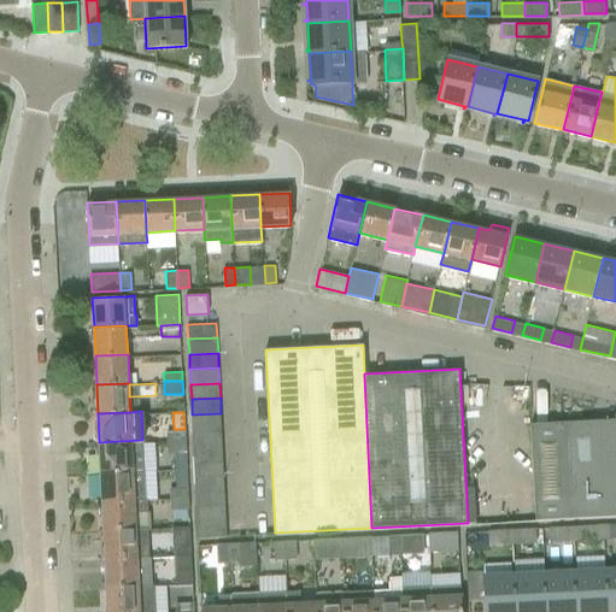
[(192,415),(193,429),(222,428),(221,413),(192,415)]
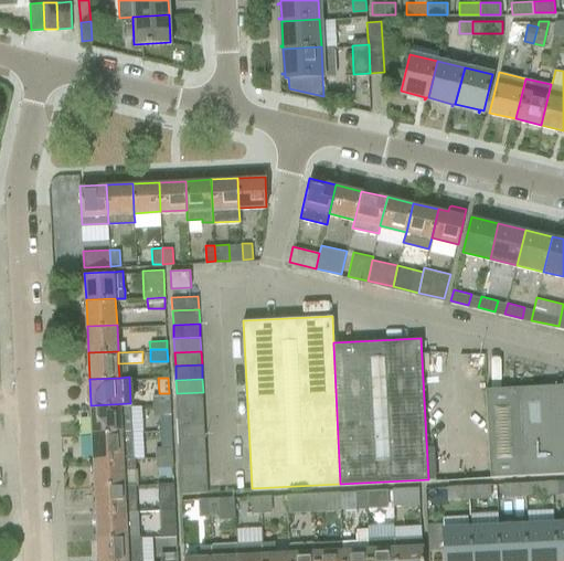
[(563,383),(486,388),(490,476),(563,472),(563,383)]
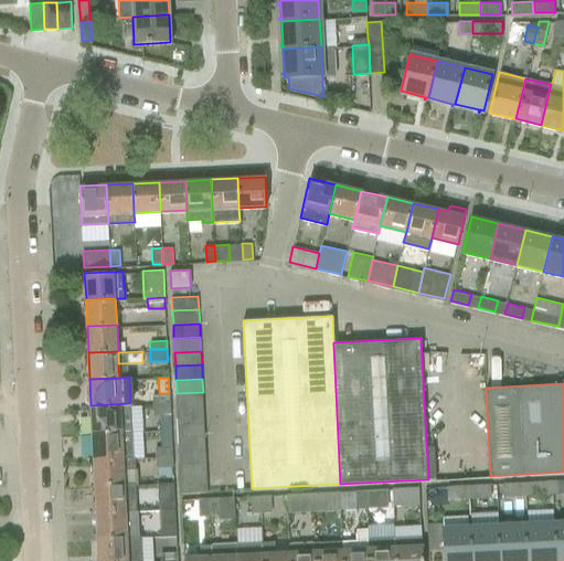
[(177,393),(178,408),(203,406),(203,392),(177,393)]
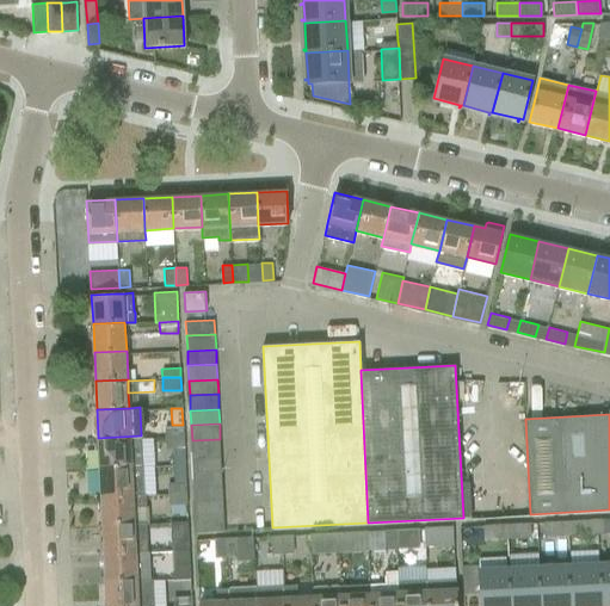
[(164,425),(165,434),(183,433),(183,425),(172,425),(164,425)]
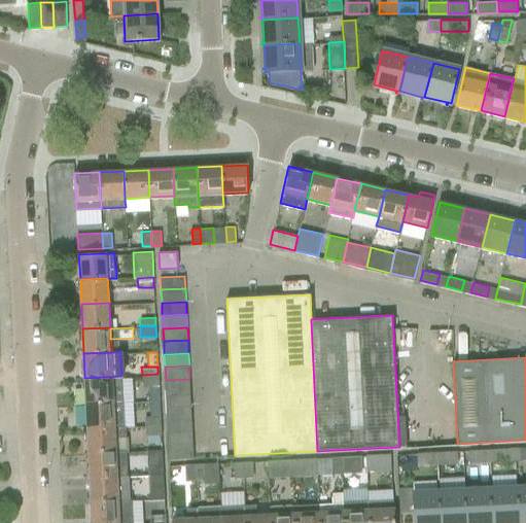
[(158,374),(142,375),(142,386),(148,386),(159,385),(158,374)]
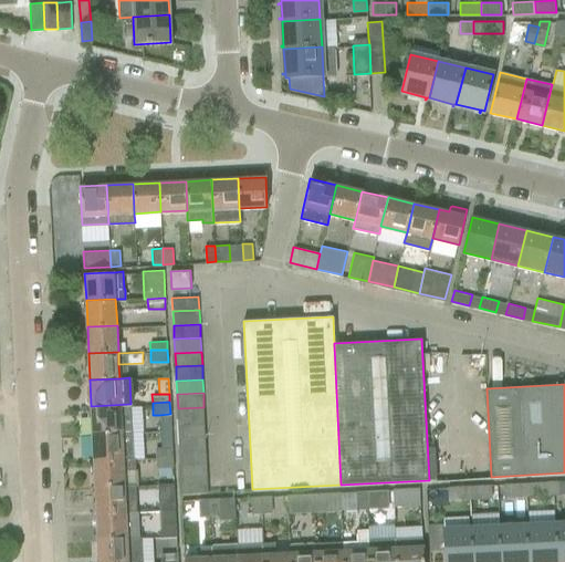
[(131,404),(133,430),(144,429),(143,403),(131,404)]
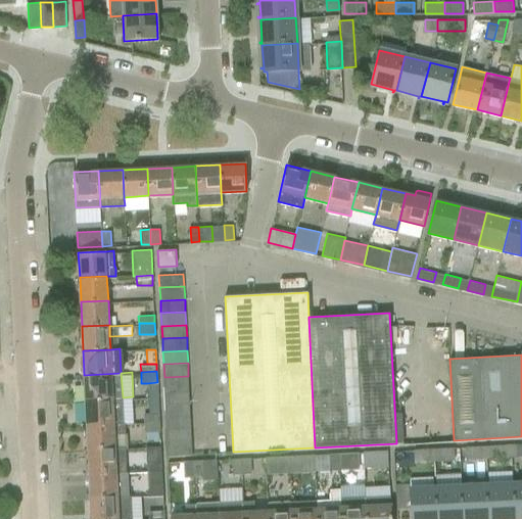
[(84,375),(85,398),(123,397),(121,373),(84,375)]
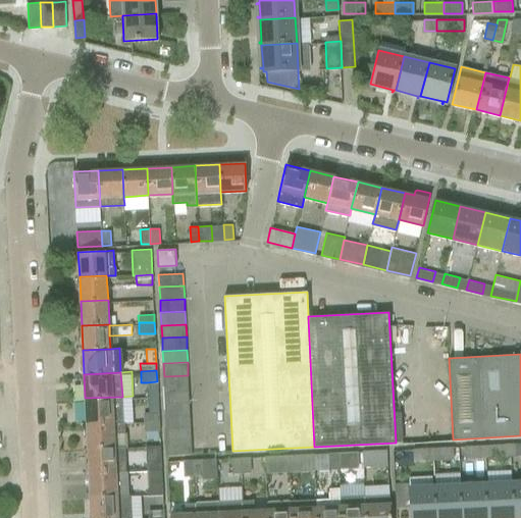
[(164,376),(164,389),(189,387),(188,375),(164,376)]
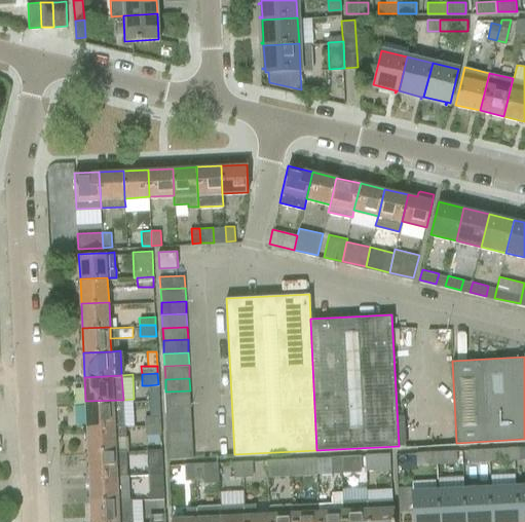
[(149,400),(159,400),(158,384),(148,385),(149,400)]
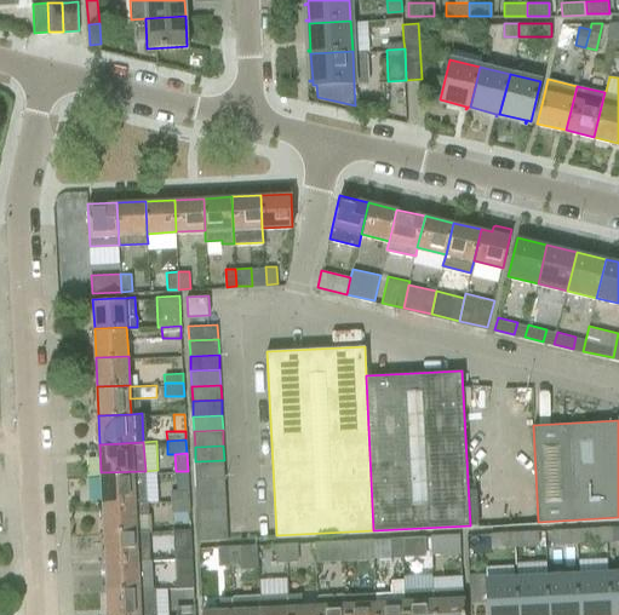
[(195,461),(196,477),(225,476),(224,460),(195,461)]
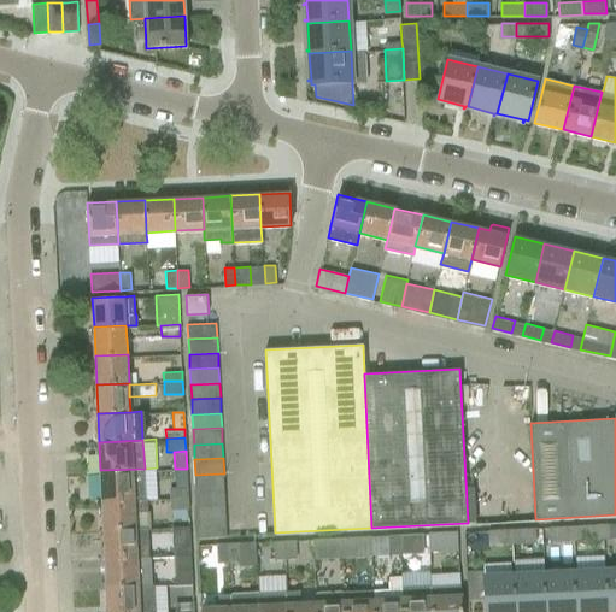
[(145,469),(146,498),(147,496),(158,496),(157,468),(145,469)]
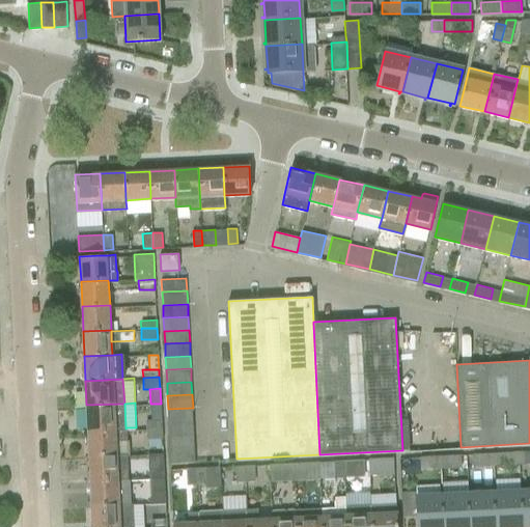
[(86,405),(88,430),(126,428),(124,404),(86,405)]
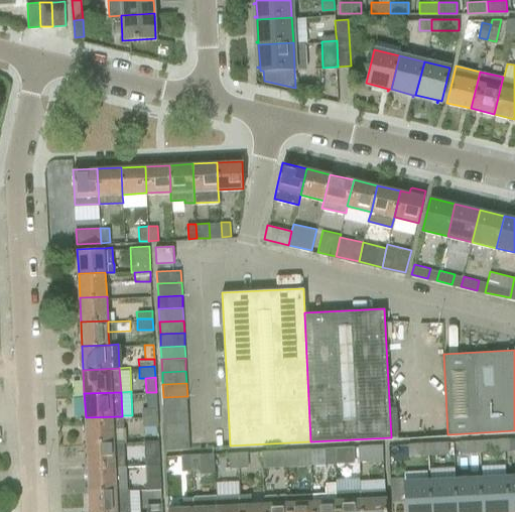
[(156,392),(146,392),(147,407),(157,406),(156,392)]
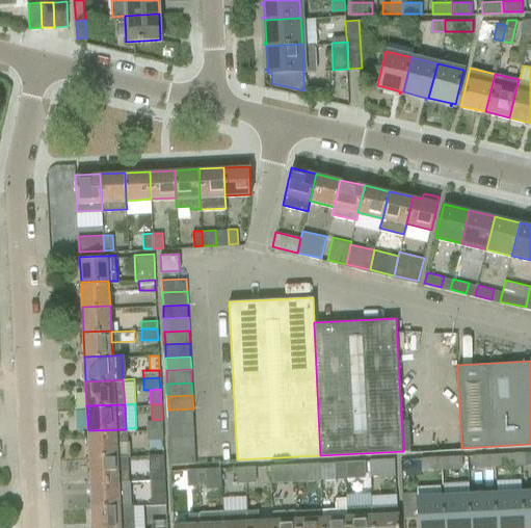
[(168,410),(168,422),(193,421),(193,408),(168,410)]
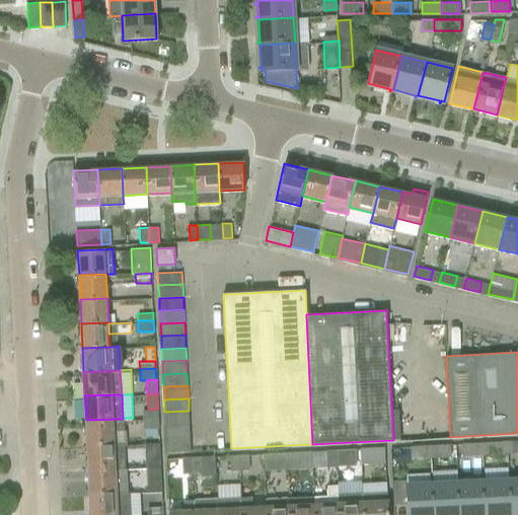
[(142,410),(143,417),(158,417),(158,409),(148,410),(142,410)]
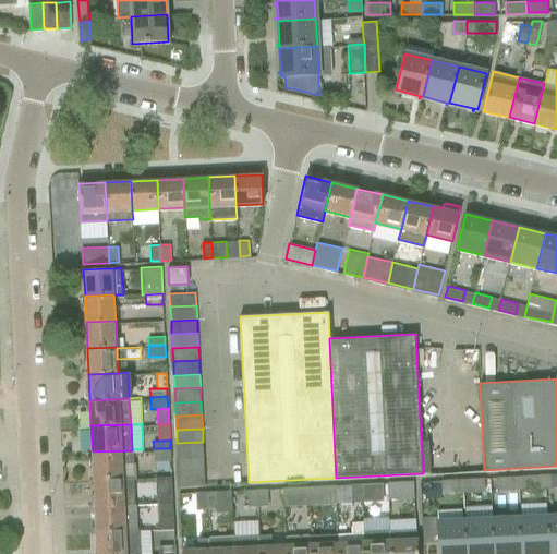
[(177,443),(178,457),(204,456),(203,442),(177,443)]
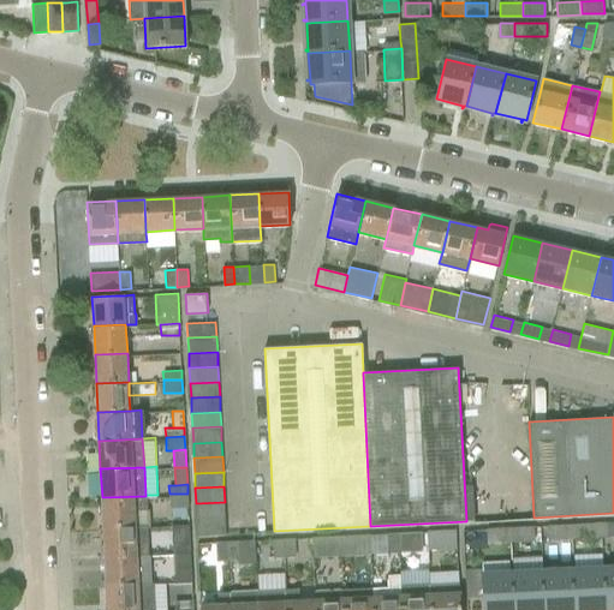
[(188,494),(170,494),(170,508),(172,507),(186,507),(189,507),(188,494)]
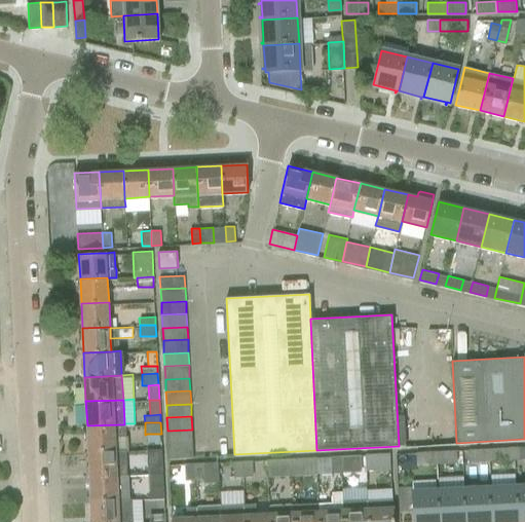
[(124,424),(87,425),(88,450),(116,449),(115,437),(125,436),(125,435),(126,435),(125,423),(124,424)]
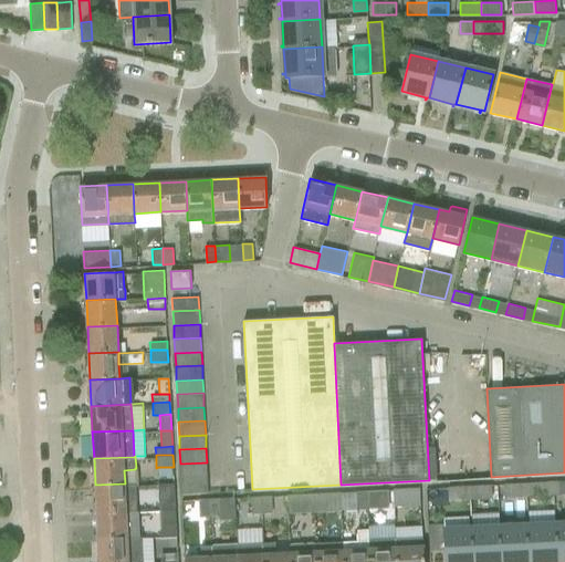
[(180,464),(181,477),(208,476),(207,462),(180,464)]
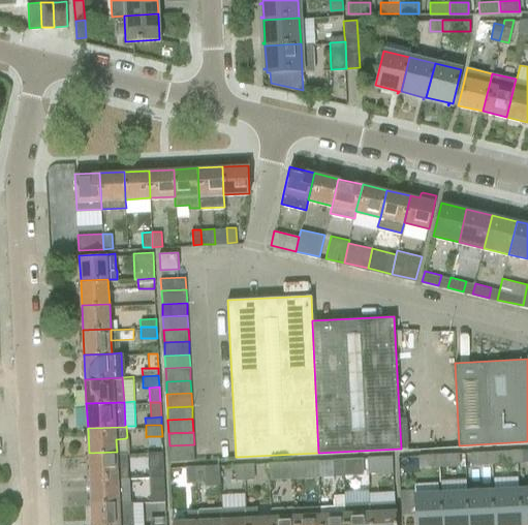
[(194,444),(169,445),(169,459),(171,461),(194,459),(194,458),(194,444)]
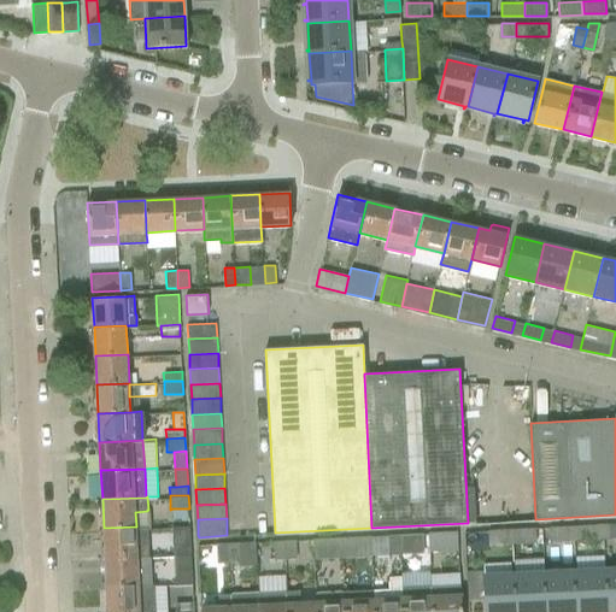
[(597,523),(574,524),(574,539),(598,539),(597,523)]
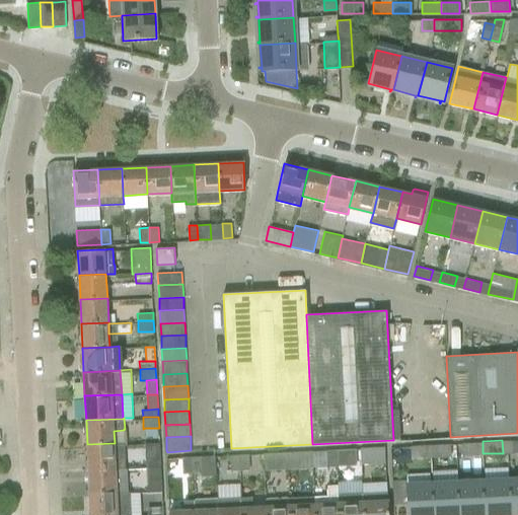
[(483,453),(483,441),(462,442),(462,454),(483,453)]
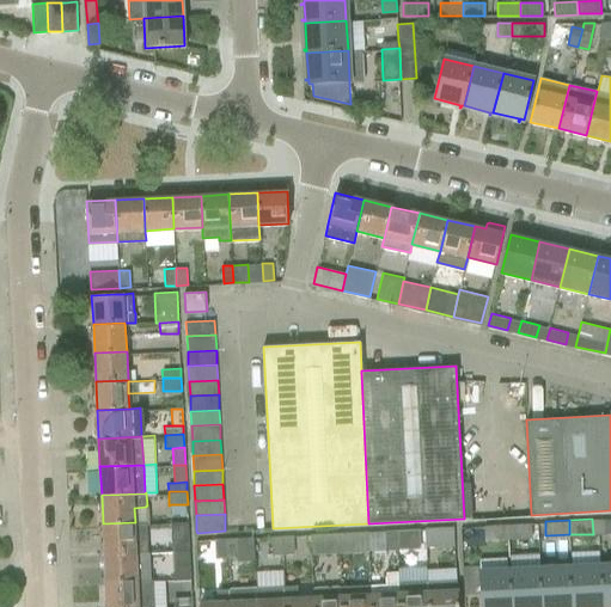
[(103,523),(104,552),(136,551),(148,550),(147,521),(135,522),(103,523)]
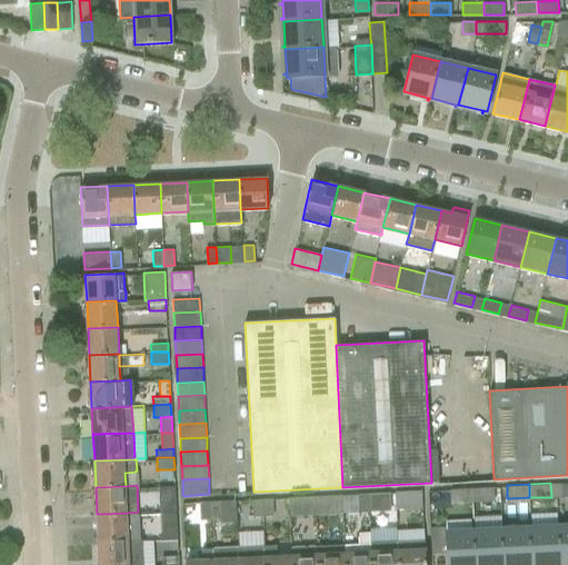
[(159,485),(159,503),(176,503),(176,485),(159,485)]
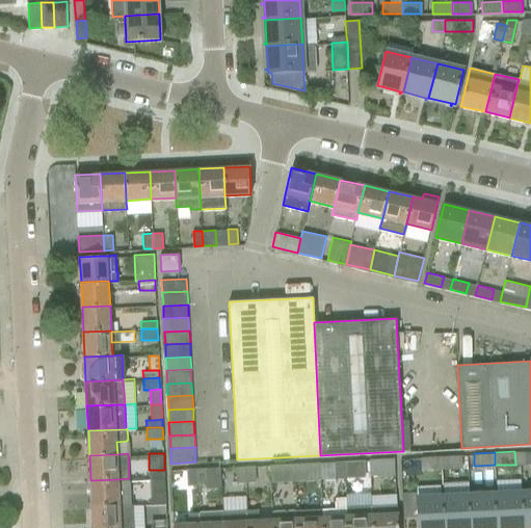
[(462,454),(442,455),(443,468),(463,467),(462,454)]
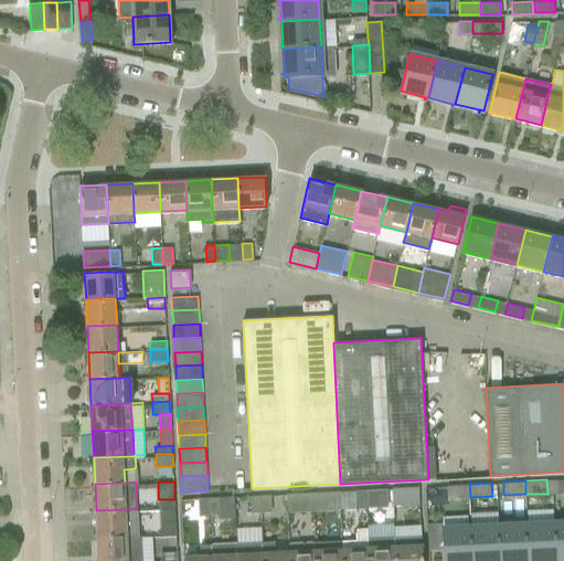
[(470,497),(469,484),(447,485),(448,498),(470,497)]
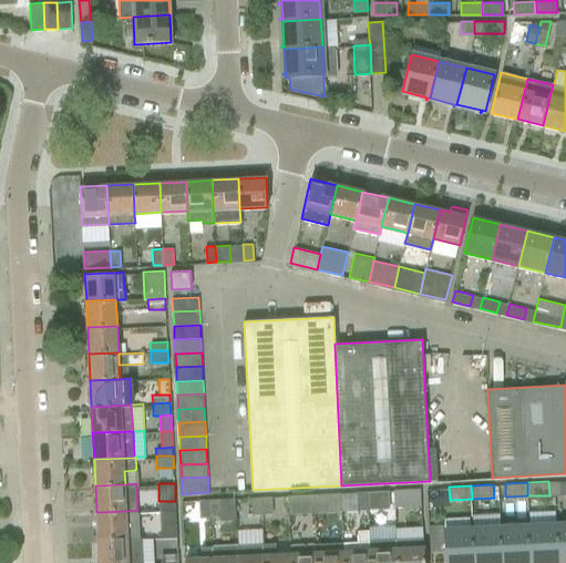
[(405,489),(394,489),(395,507),(407,505),(405,489)]
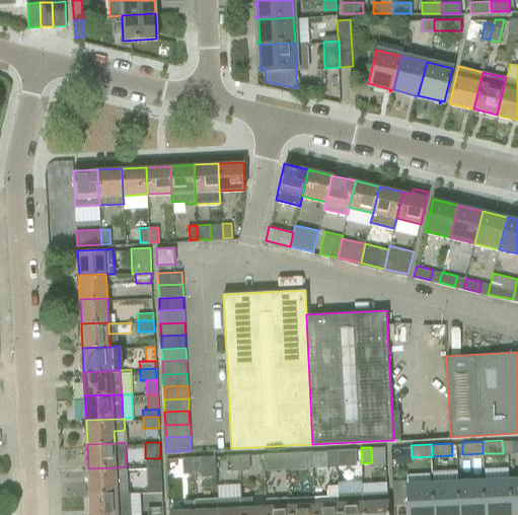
[(355,448),(337,449),(337,464),(356,463),(355,448)]
